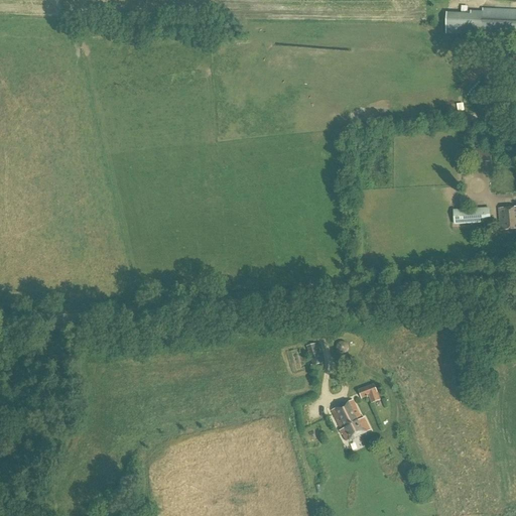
[(515,36),(515,10),(482,9),(481,35),(515,36)]
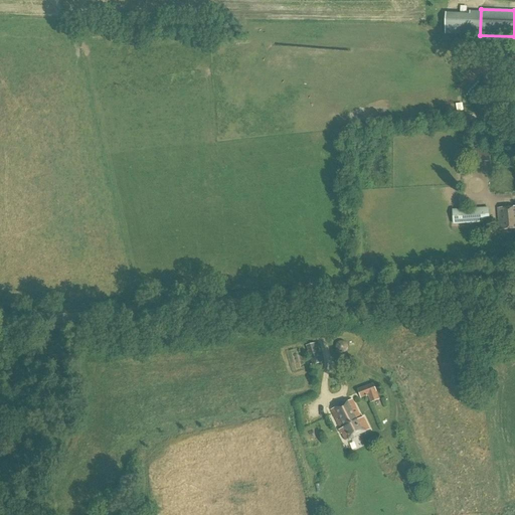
[(500,230),(514,228),(514,207),(498,209),(500,230)]
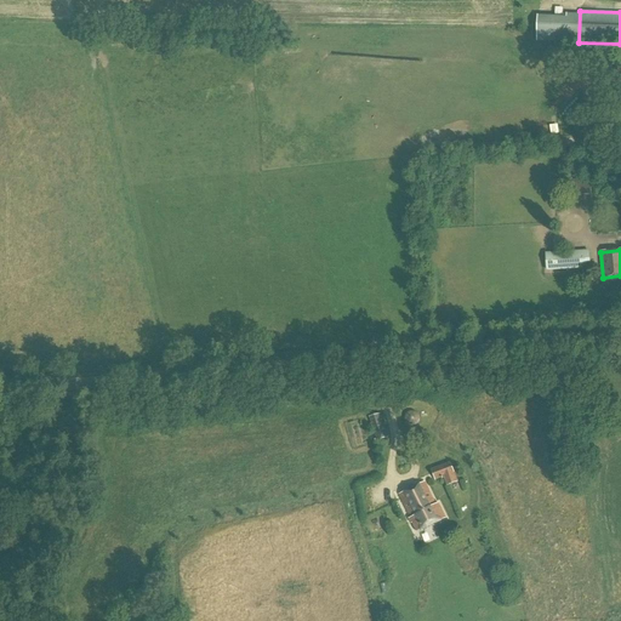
[(547,272),(590,268),(590,251),(546,254),(547,272)]
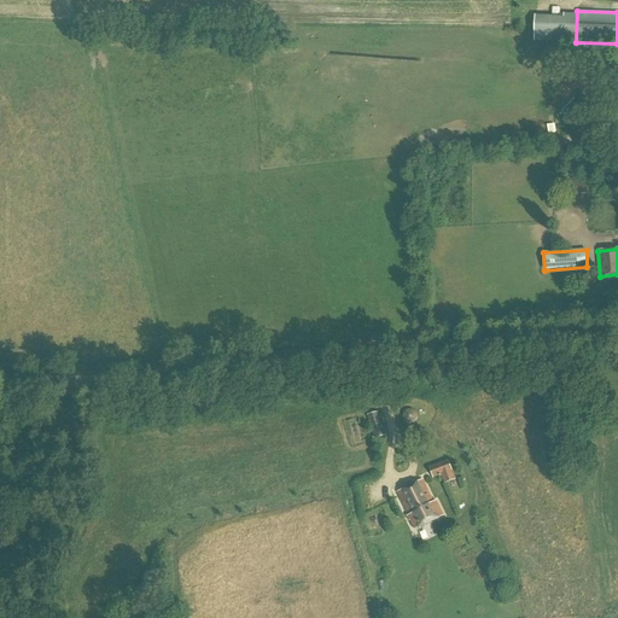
[(375,439),(385,436),(378,413),(368,417),(375,439)]
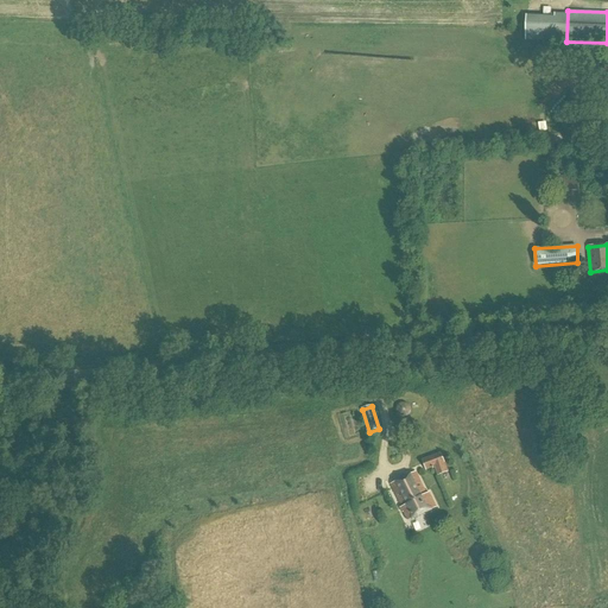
[(448,472),(441,454),(422,461),(425,470),(435,468),(437,476),(448,472)]
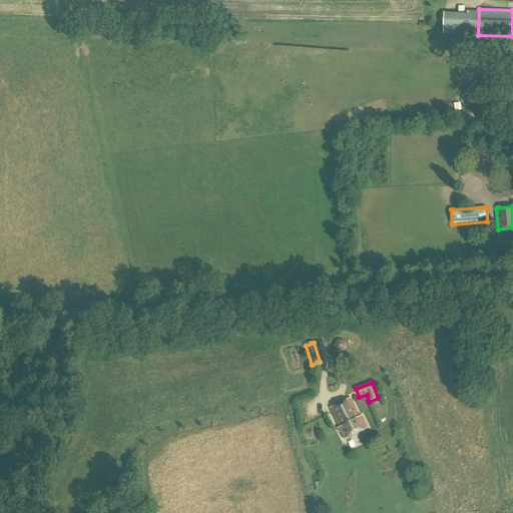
[(360,417),(351,399),(330,409),(340,428),(339,428),(341,432),(342,432),(345,439),(369,428),(363,415),(360,417)]
